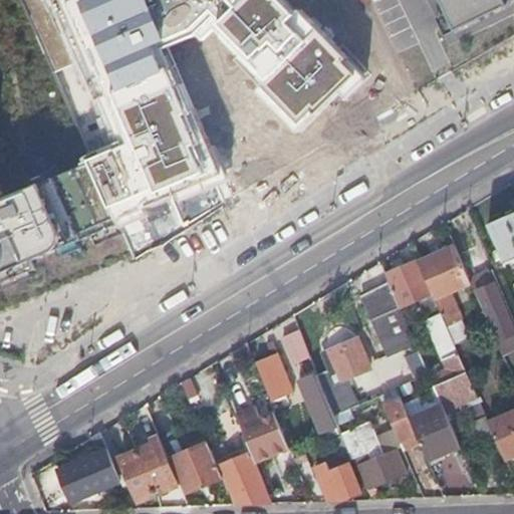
[(57,0),(116,152),(92,165),(115,217),(206,182),(209,192),(227,182),(168,47),(200,33),(205,38),(226,23),(250,49),(240,59),(306,124),(361,73),(286,0),(57,0)]
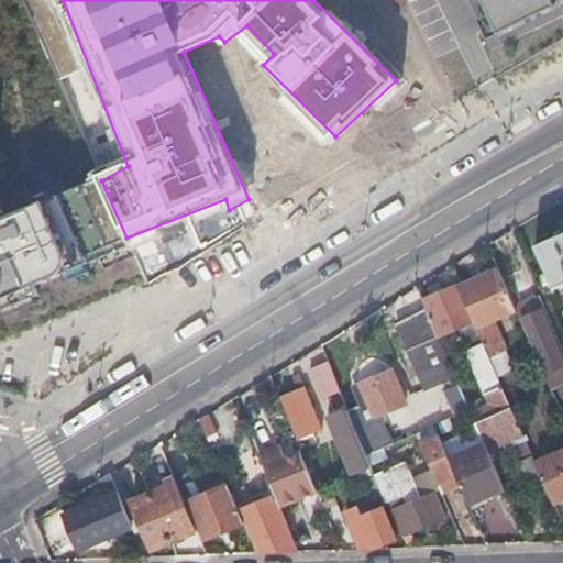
[(490,0),(504,26),(556,0),(555,0),(490,0)]
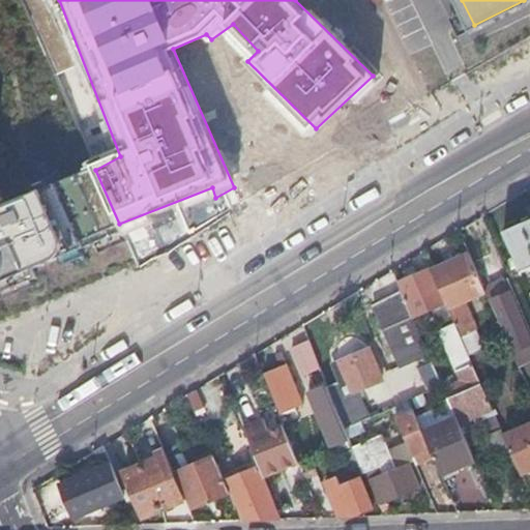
[(0,158),(0,294),(37,277),(33,270),(122,231),(119,224),(95,170),(20,203),(0,158)]
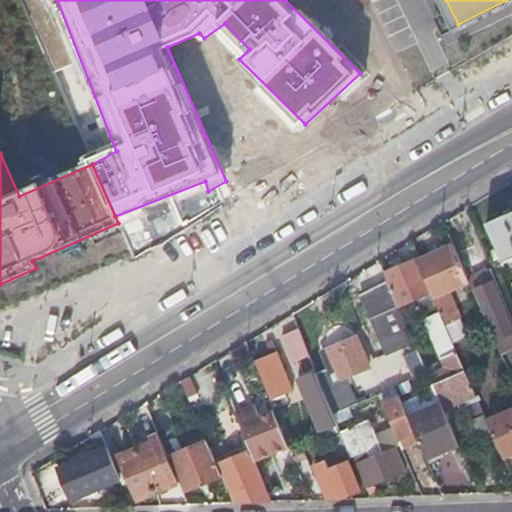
[(505,261),(511,258),(511,209),(488,220),(505,261)]
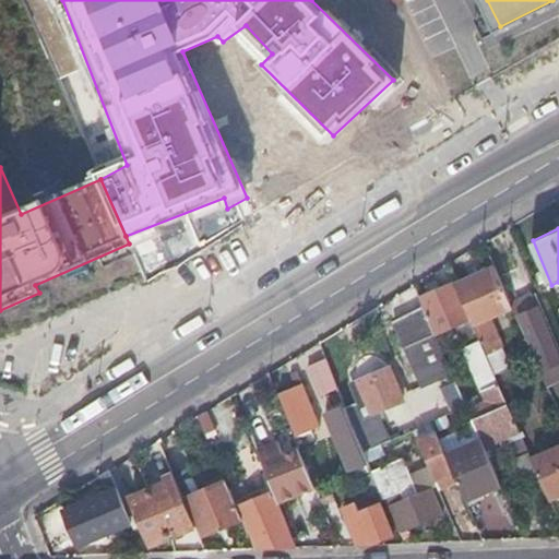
[(513,308),(496,266),(455,284),(471,318),(479,337),(495,330),(489,318),(513,308)]
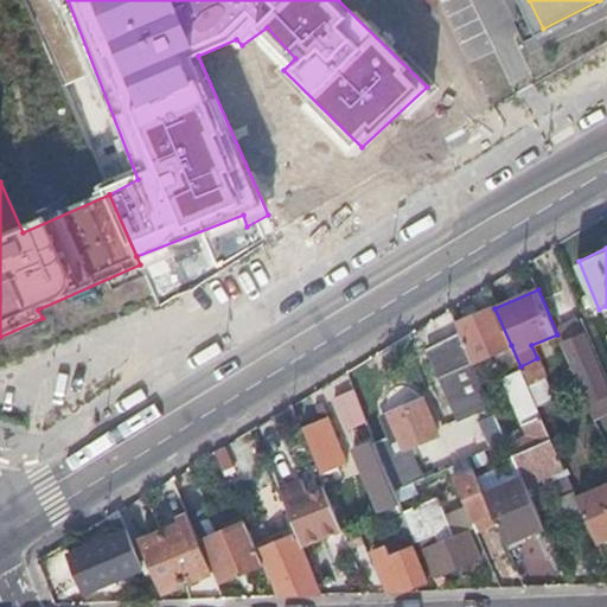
[(465,308),(468,318),(478,313),(474,304),(465,308)]
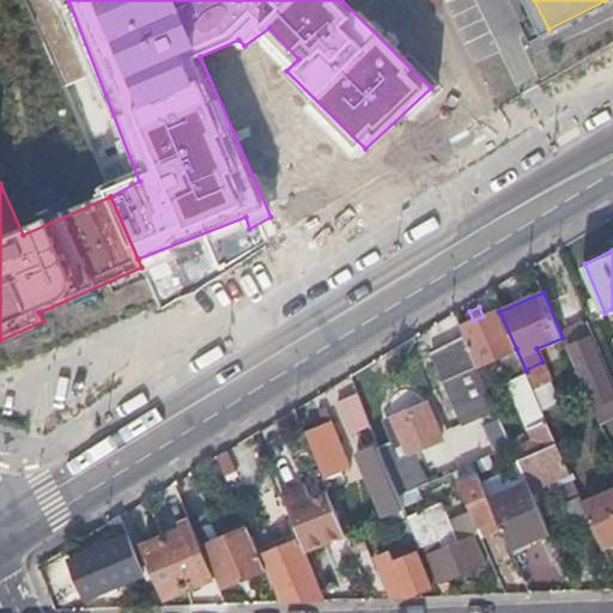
[(473,321),(461,326),(466,335),(466,337),(478,365),(516,349),(499,311),(498,310),(483,316),(473,321)]
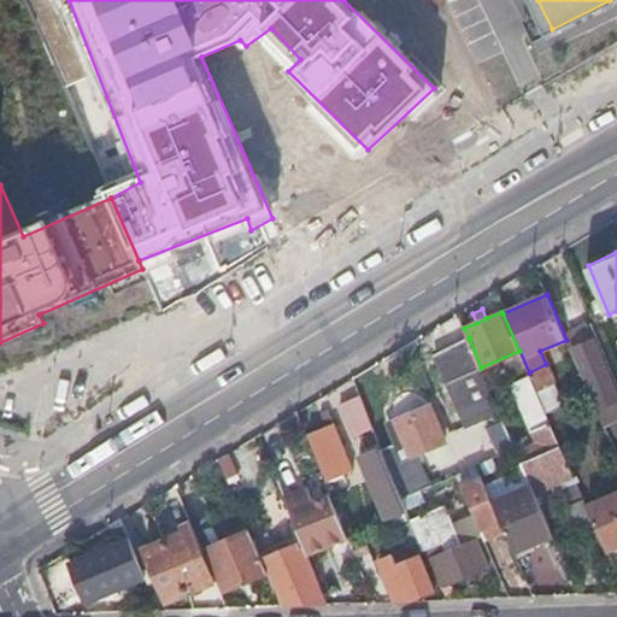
[(469,339),(469,338),(435,352),(465,427),(500,412),(494,397),(491,389),(481,368),(469,339)]
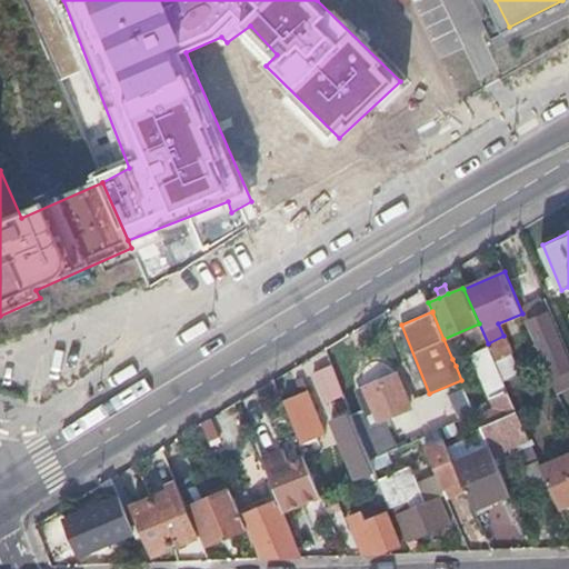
[(568,388),(568,365),(547,315),(531,320),(556,377),(551,378),(558,392),(563,390),(568,388)]
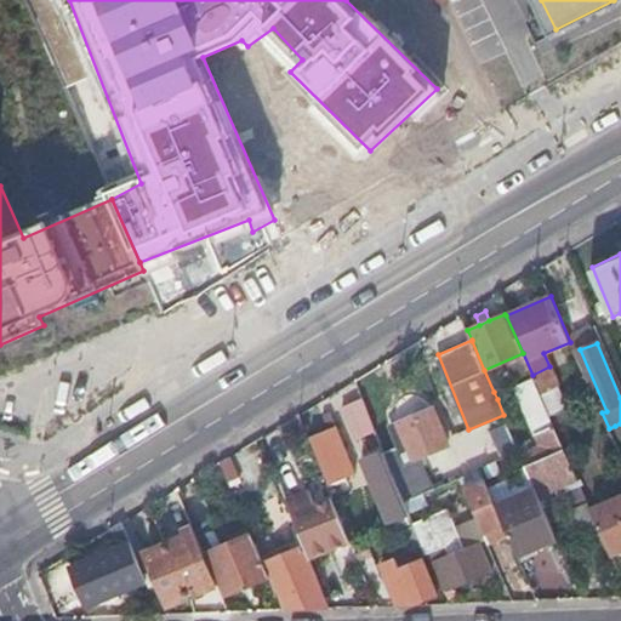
[(533,375),(514,382),(541,444),(531,449),(529,465),(527,466),(535,486),(539,495),(564,483),(567,482),(577,477),(551,416),(533,375)]
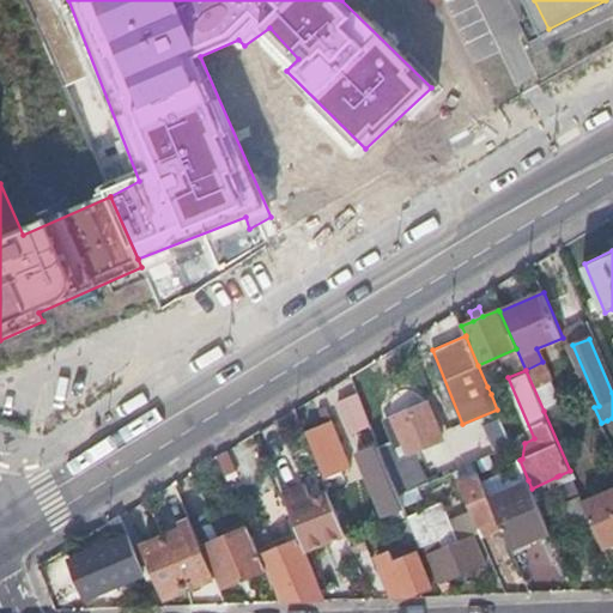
[(371,425),(358,393),(339,401),(350,432),(371,425)]
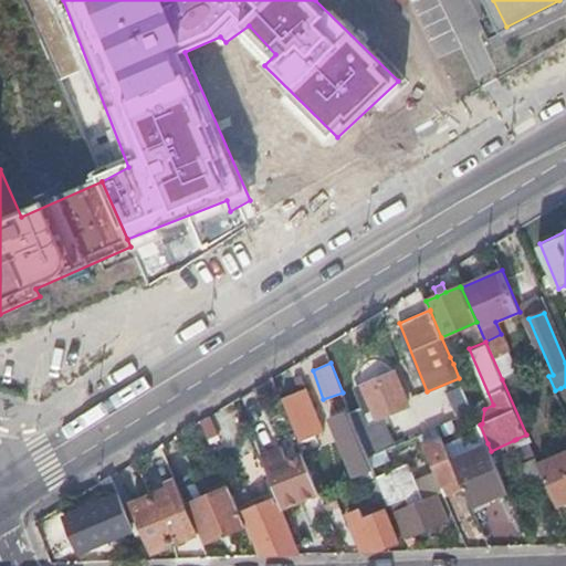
[(365,407),(350,412),(359,433),(408,411),(406,407),(407,406),(392,370),(357,386),(365,407)]
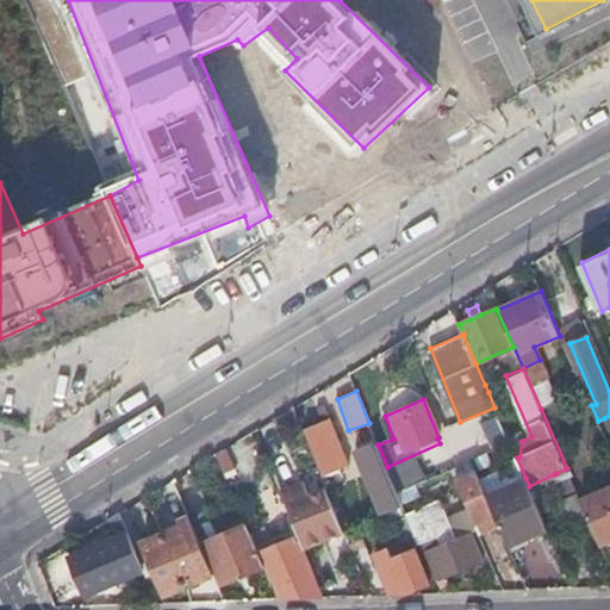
[(306,427),(324,474),(349,465),(325,403),(319,405),(324,419),(306,427)]
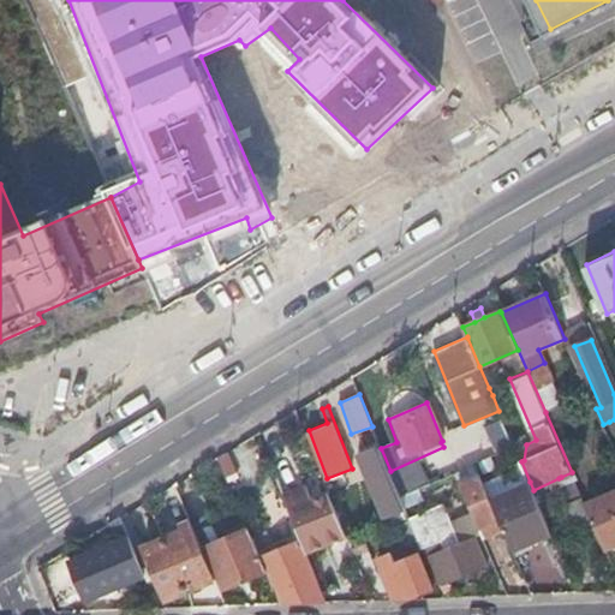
[(362,454),(381,447),(378,441),(357,449),(359,455),(362,454)]
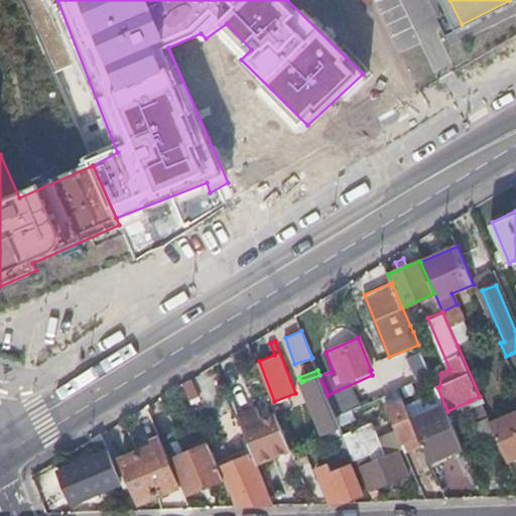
[(319,376),(319,375),(303,381),(301,382),(321,432),(324,431),(340,425),(336,416),(328,395),(319,376)]
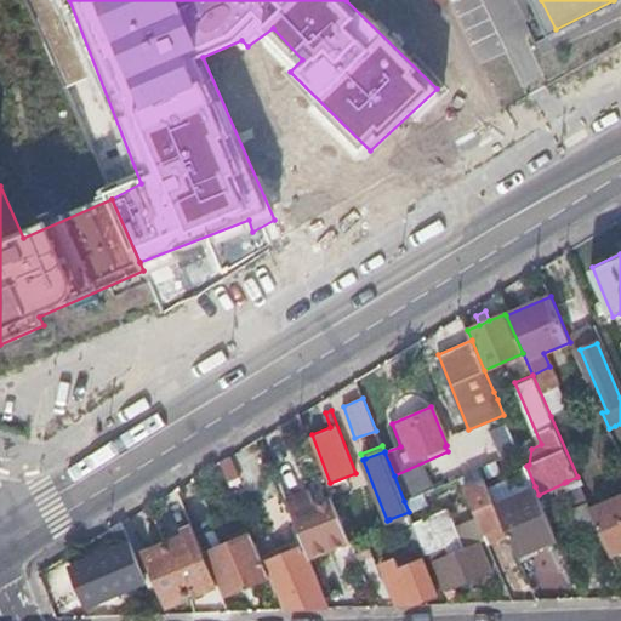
[(448,451),(394,476),(404,501),(422,494),(460,477),(448,451)]
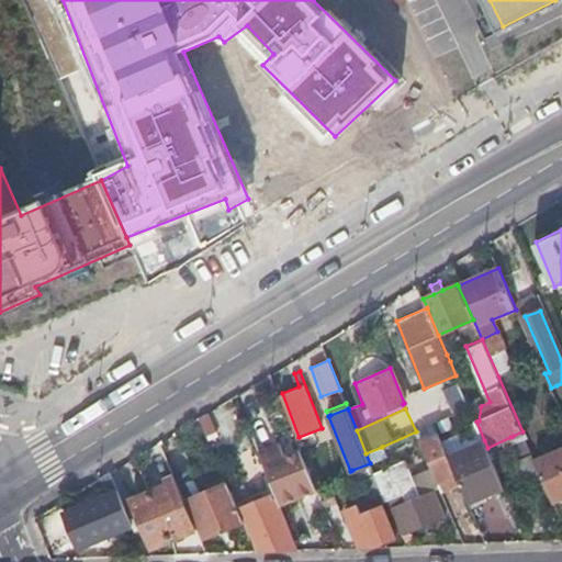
[(434,424),(416,431),(431,468),(439,483),(457,475),(448,456),(434,424)]
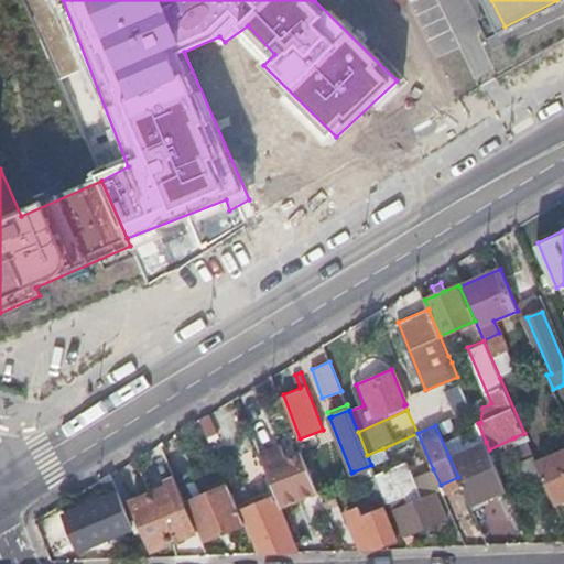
[(534,454),(524,433),(514,437),(512,438),(522,461),(534,454)]
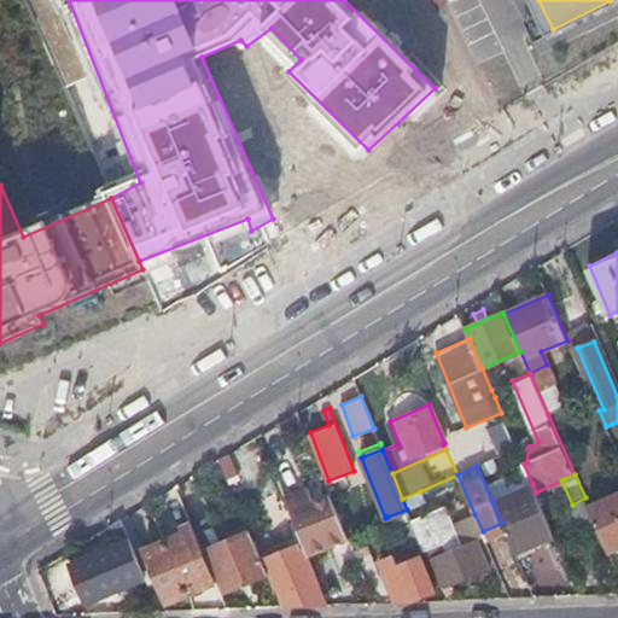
[(493,501),(502,523),(507,534),(508,534),(514,548),(517,554),(555,537),(536,493),(532,484),(493,501)]
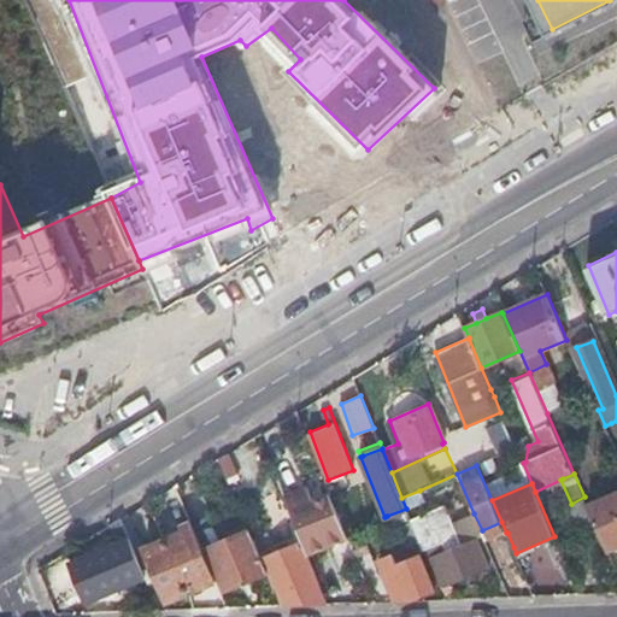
[(305,504),(312,500),(307,487),(285,497),(287,503),(301,498),(305,504)]
